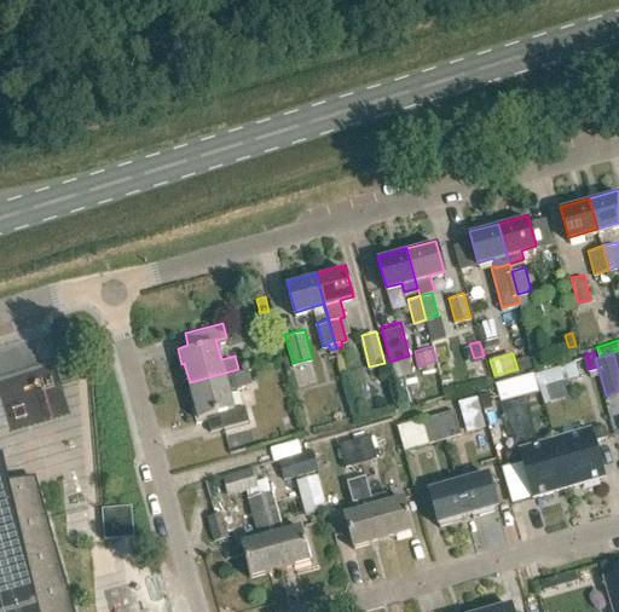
[(573,359),(553,365),(542,369),(543,375),(545,384),(562,377),(577,374),(576,367),(573,359)]
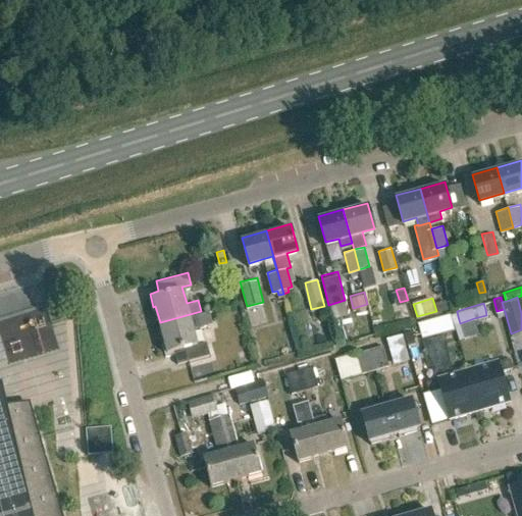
[(201,311),(160,322),(164,340),(162,340),(165,353),(174,351),(177,361),(210,352),(206,339),(197,342),(193,327),(213,321),(209,310),(202,312),(201,311)]
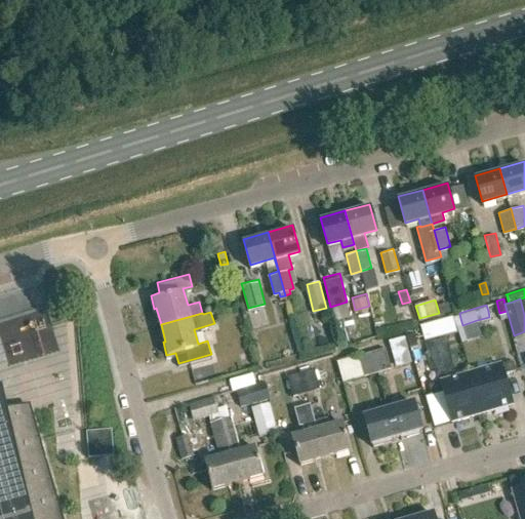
[(441,330),(442,334),(456,330),(454,320),(452,316),(438,319),(441,330)]
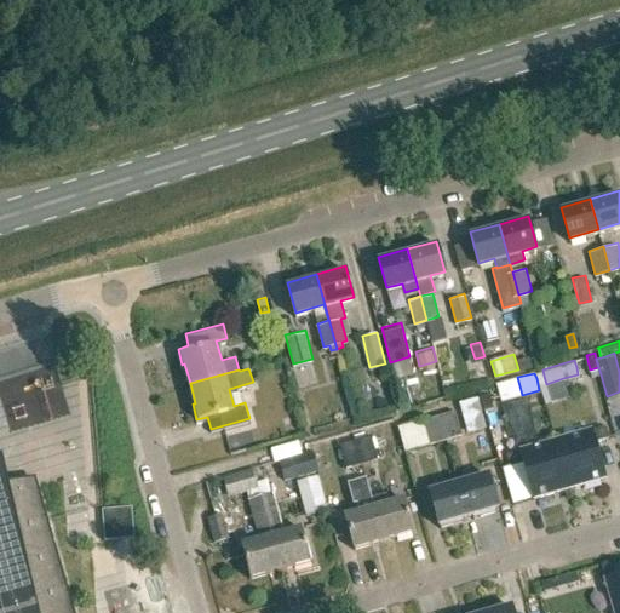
[(62,376),(44,383),(52,407),(70,401),(62,376)]
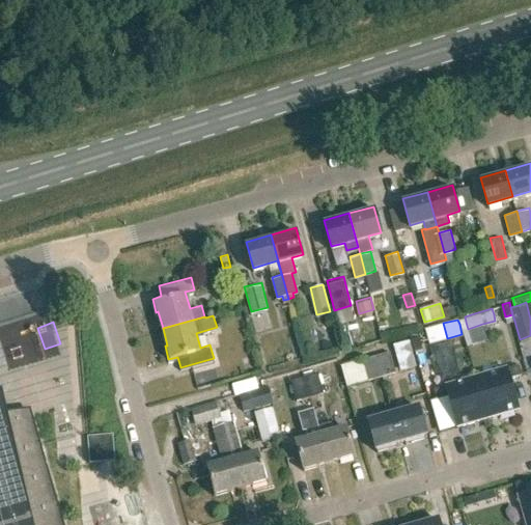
[(419,335),(412,337),(415,350),(422,347),(419,335)]
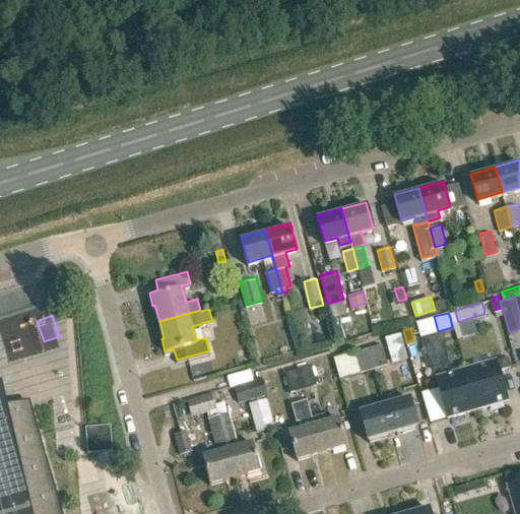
[(385,335),(388,346),(403,342),(400,331),(385,335)]
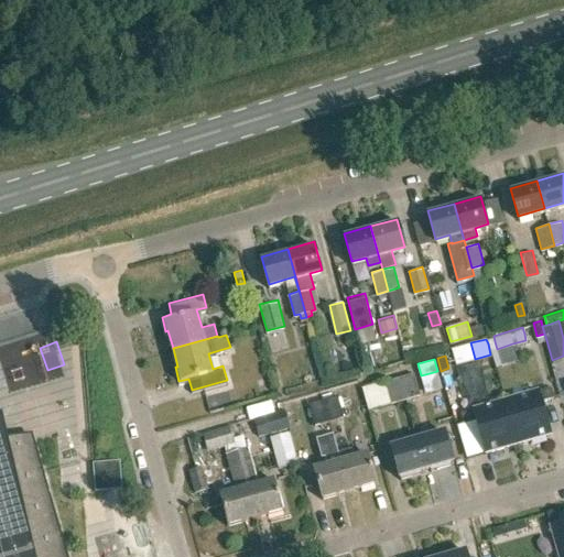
[(400,377),(405,397),(420,394),(414,372),(400,377)]
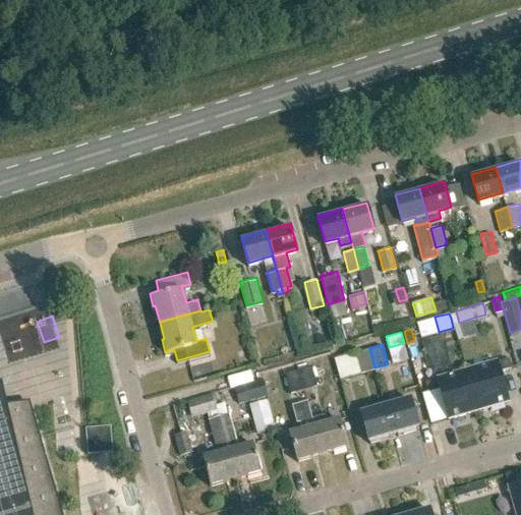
[(374,367),(369,348),(355,351),(360,372),(374,367)]
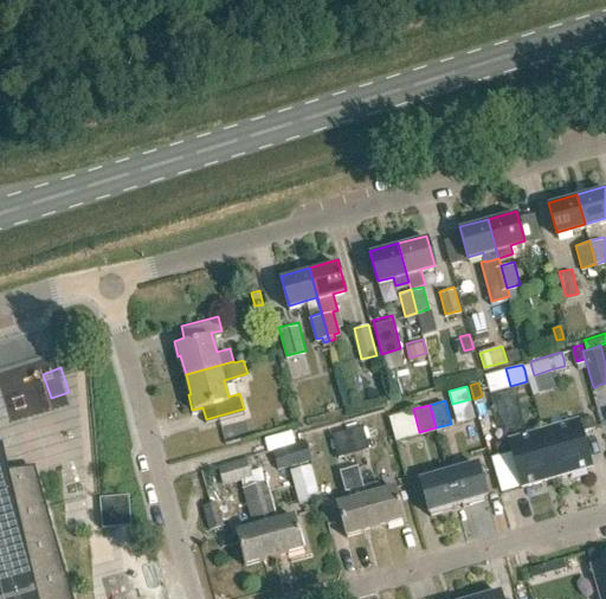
[(592,414),(545,427),(558,474),(592,464),(581,429),(594,425),(592,414)]
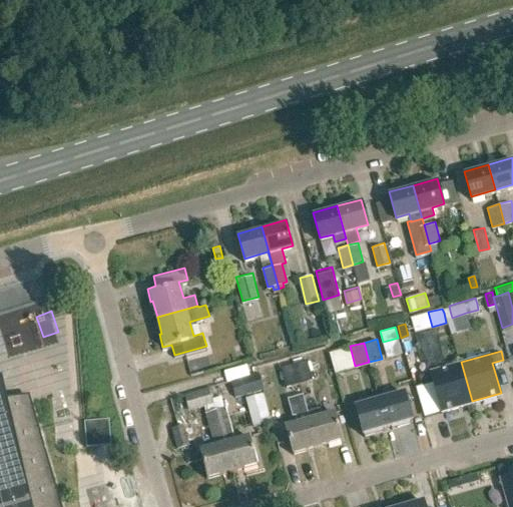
[(294,363),(300,382),(313,378),(307,359),(294,363)]
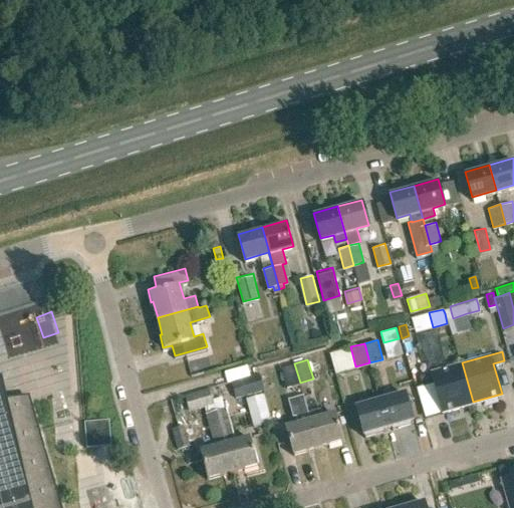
[(462,362),(420,375),(420,376),(422,385),(434,381),(443,411),(473,402),(462,362)]
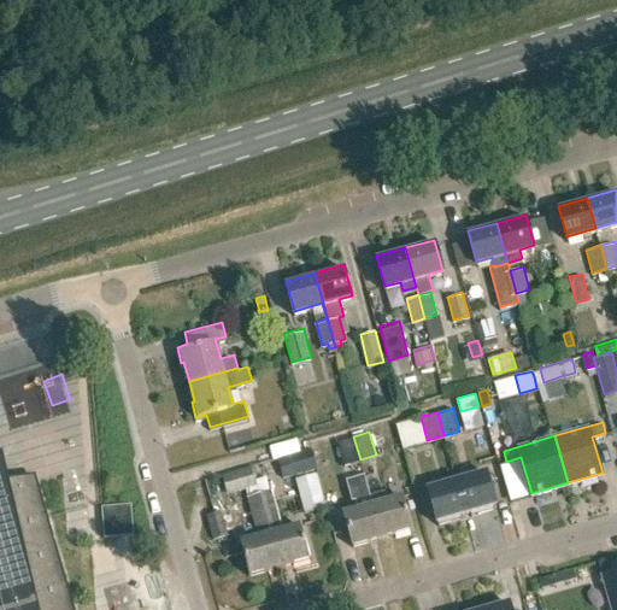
[(345,464),(360,459),(353,437),(336,440),(345,464)]
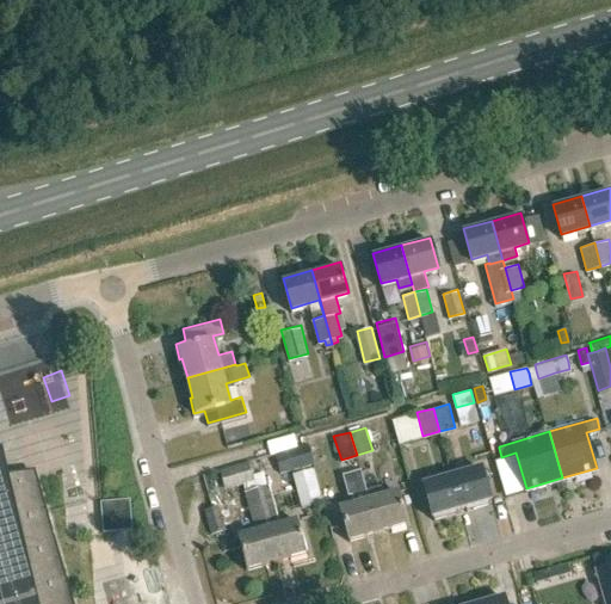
[(281,470),(313,461),(308,442),(275,451),(281,470)]
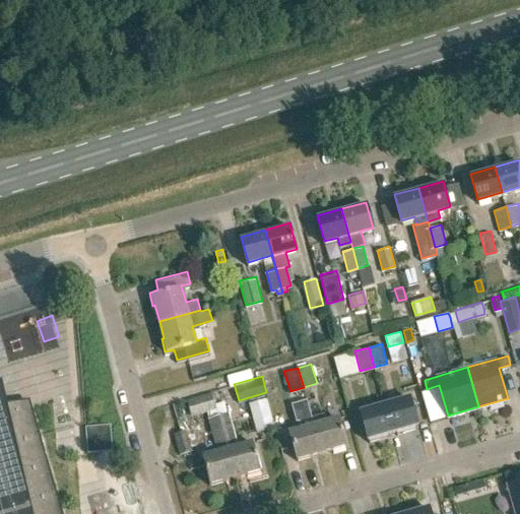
[(0,513),(62,513),(31,403),(8,409),(2,379),(0,379),(0,513)]
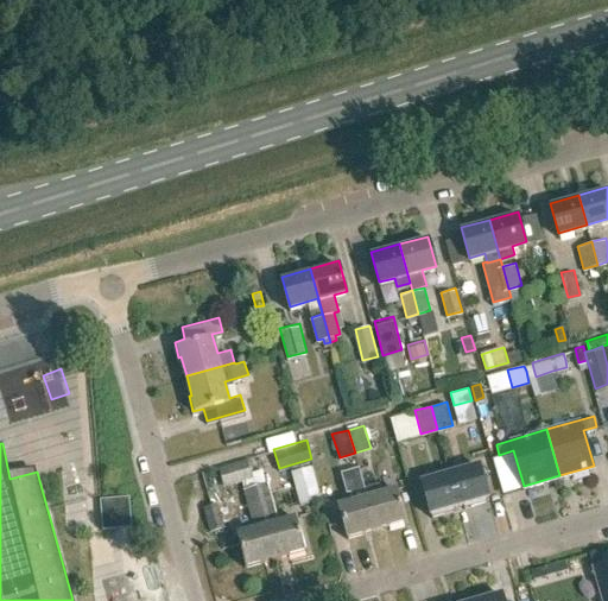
[(247,455),(219,463),(225,484),(253,475),(247,455)]
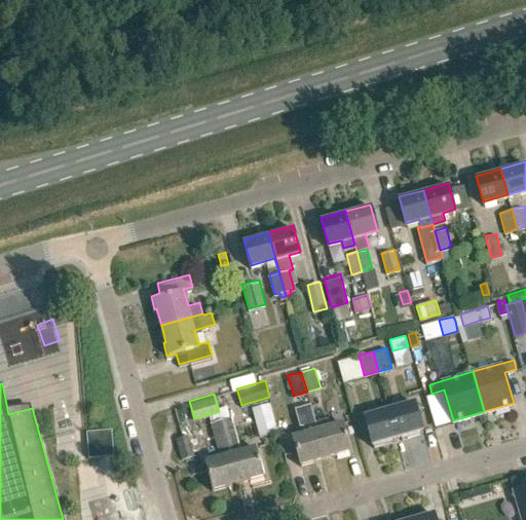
[(252,405),(259,434),(277,430),(270,400),(252,405)]
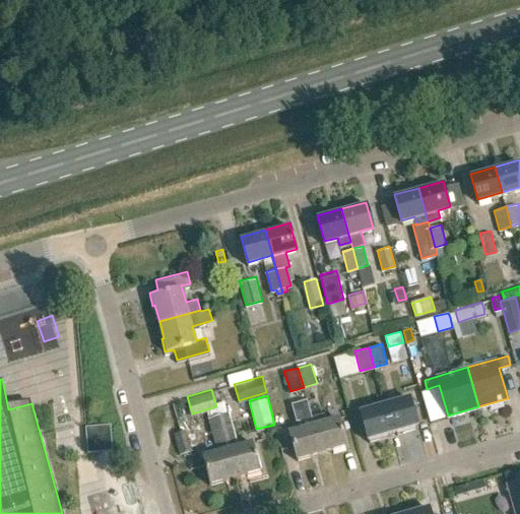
[(408,395),(384,401),(392,430),(416,424),(408,395)]
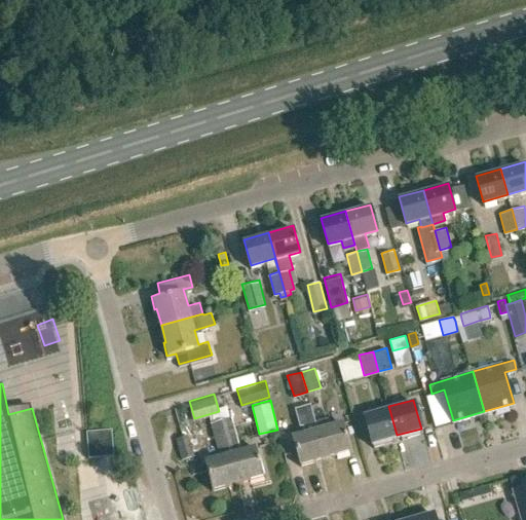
[(301,463),(326,456),(317,426),(318,426),(310,401),(294,406),(300,424),(303,423),(305,431),(293,434),(301,463)]
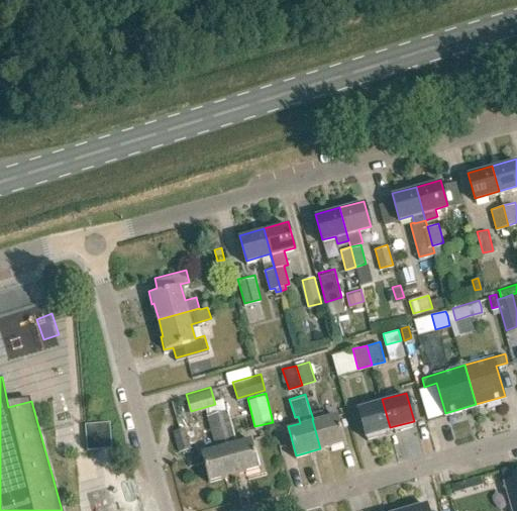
[(366,434),(390,427),(382,399),(357,406),(366,434)]
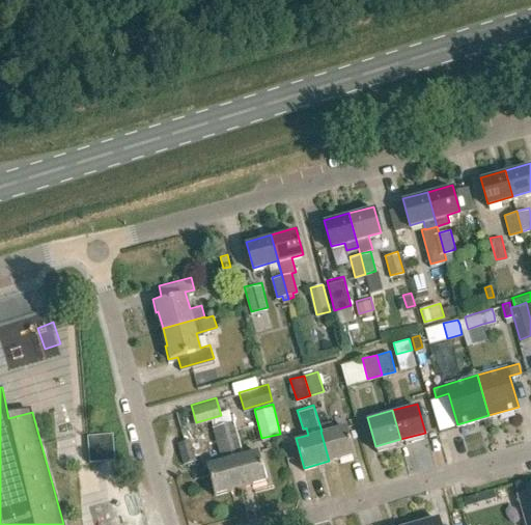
[(224,422),(241,486),(267,478),(258,448),(244,452),(240,439),(234,419),(224,422)]
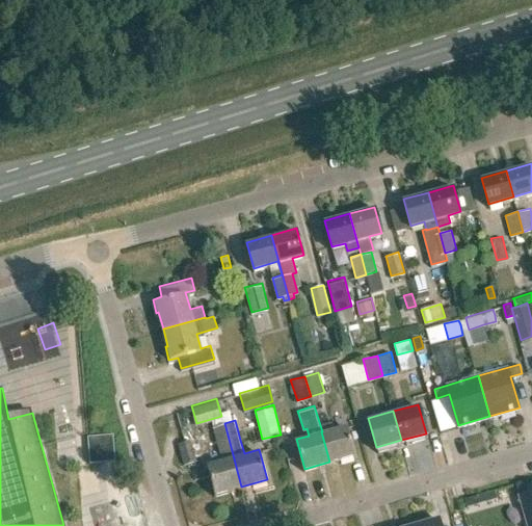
[(215,493),(241,487),(224,423),(214,426),(223,459),(208,464),(215,493)]
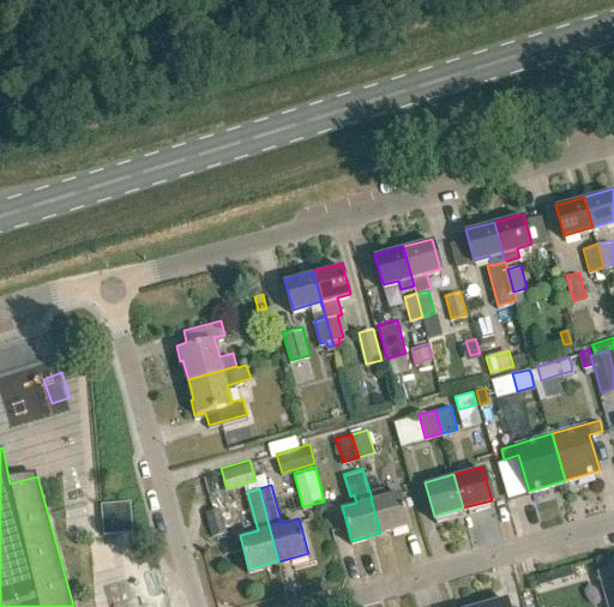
[(399,490),(372,498),(371,498),(380,533),(409,524),(399,490)]
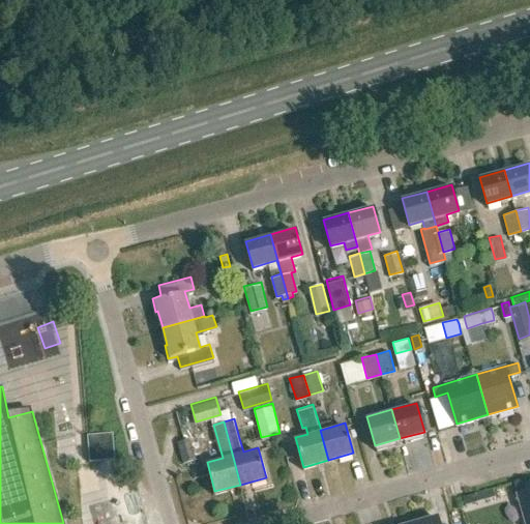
[(89,458),(114,456),(112,430),(111,430),(87,432),(89,458)]
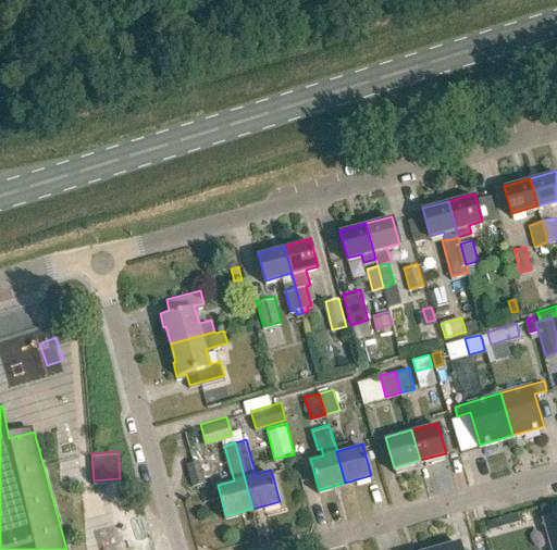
[(198,460),(187,462),(193,482),(203,478),(198,460)]
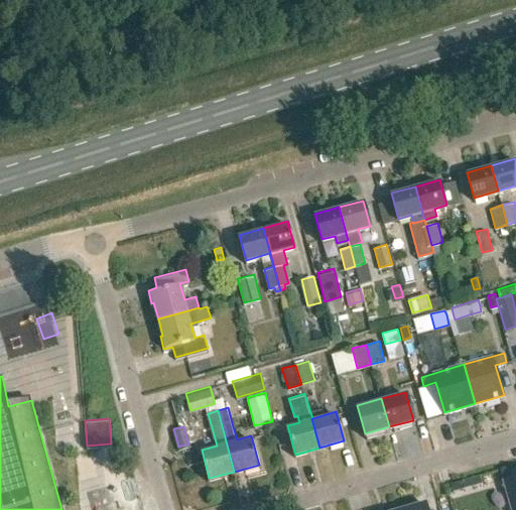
[(510,465),(500,468),(512,508),(515,506),(515,475),(513,476),(510,465)]
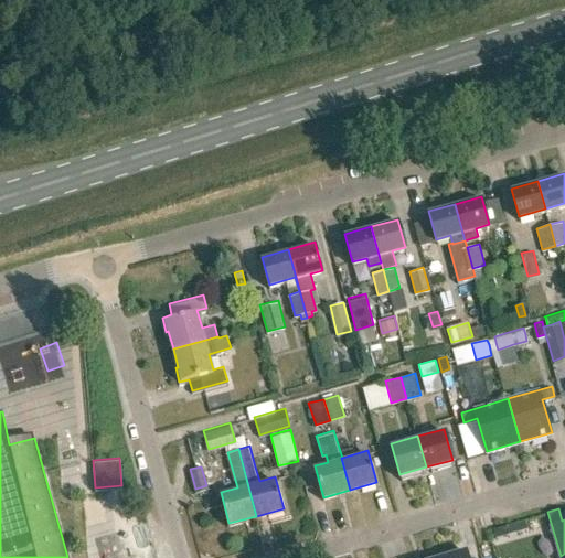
[(525,517),(515,519),(518,528),(528,526),(525,517)]
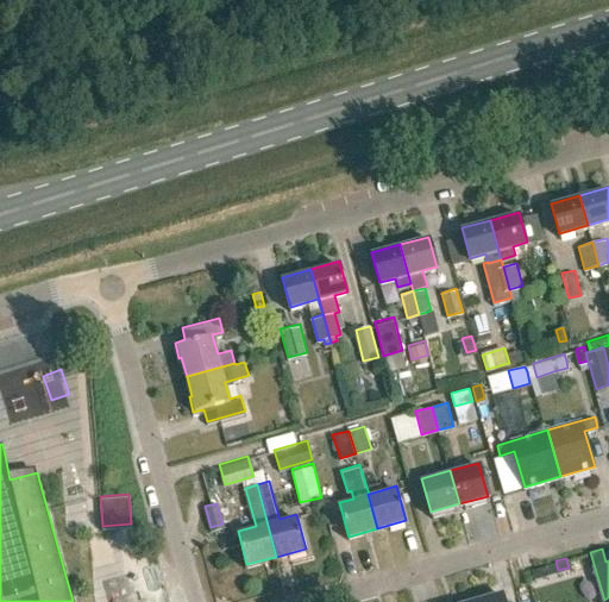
[(546,564),(532,568),(535,578),(548,574),(546,564)]
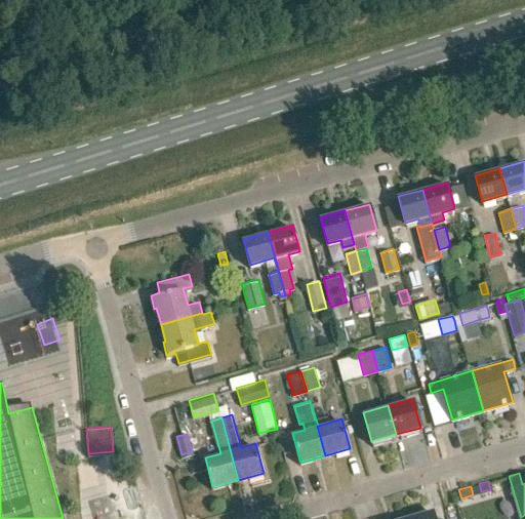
[(435,518),(433,510),(406,517),(407,518),(435,518)]
